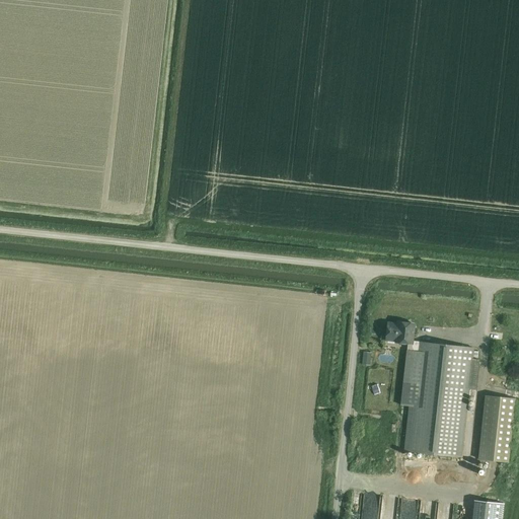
[(408,351),(417,352),(418,343),(413,344),(415,324),(403,323),(403,325),(388,323),(386,340),(396,341),(396,343),(409,344),(408,351)]
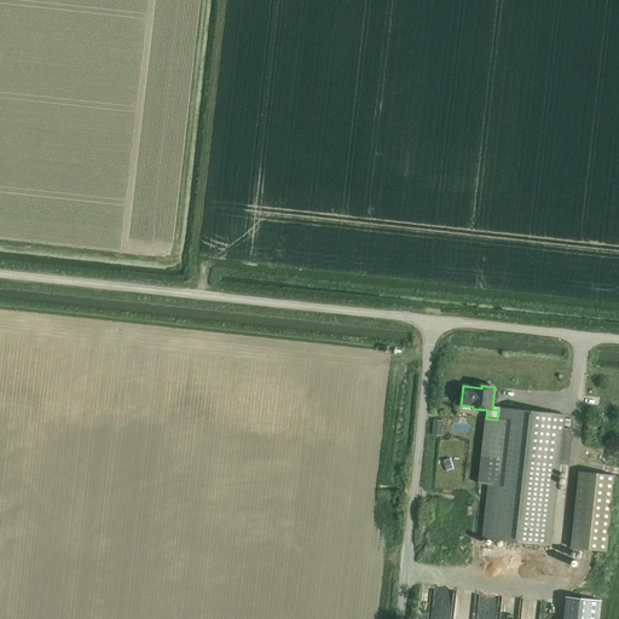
[(486,418),(479,484),(490,485),(484,538),(551,545),(561,463),(568,463),(572,429),(565,428),(566,416),(498,409),(497,420),(486,418)]
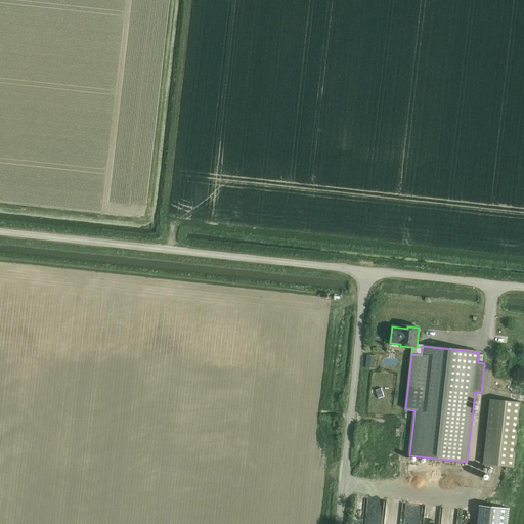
[(366,355),(365,367),(373,368),(375,356),(366,355)]
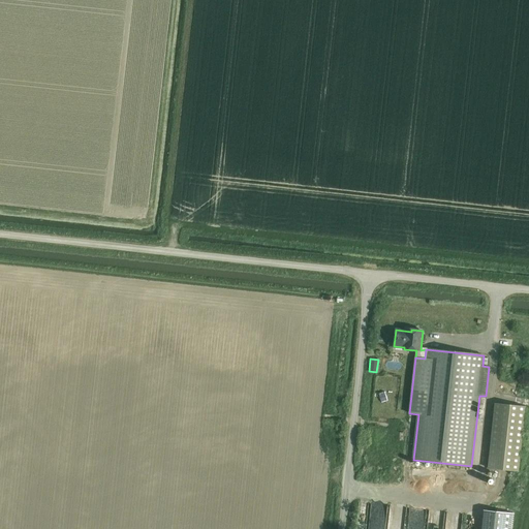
[(519,471),(525,407),(495,404),(488,468),(519,471)]
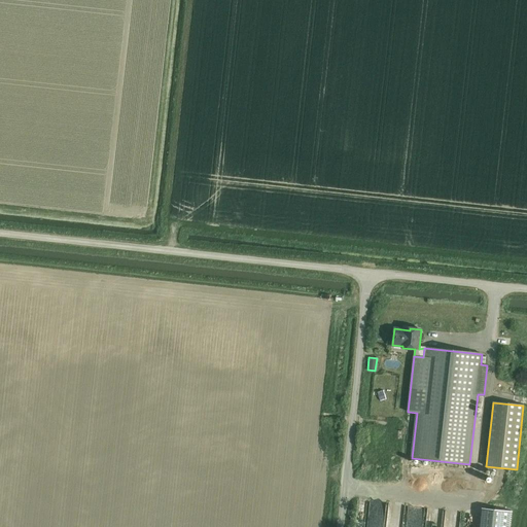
[(510,526),(512,512),(489,508),(486,526),(510,526)]
